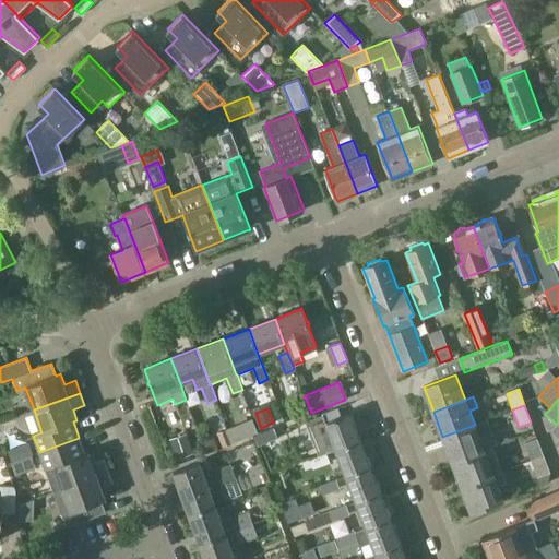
[(339,408),(322,414),(323,415),(326,423),(334,420),(334,418),(336,417),(337,418),(342,417),(339,408)]
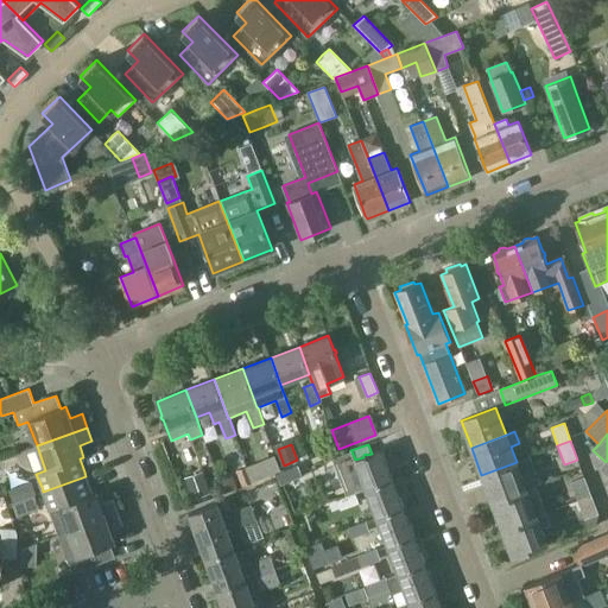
[(352,451),(334,457),(337,467),(347,493),(346,494),(347,496),(355,493),(366,489),(393,479),(381,450),(372,454),(367,455),(366,454),(363,455),(363,457),(355,460),(352,451)]
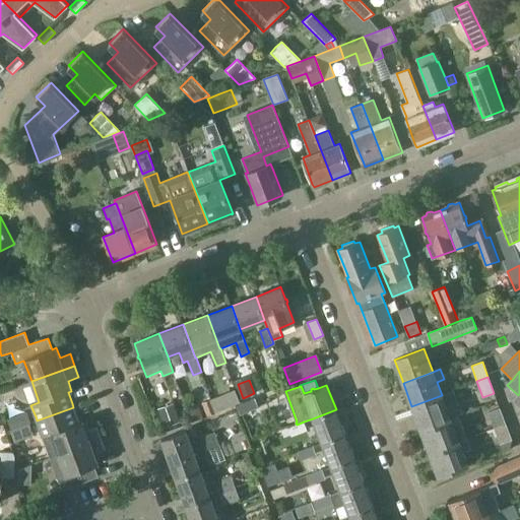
[(222,394),(229,407),(241,402),(235,389),(222,394)]
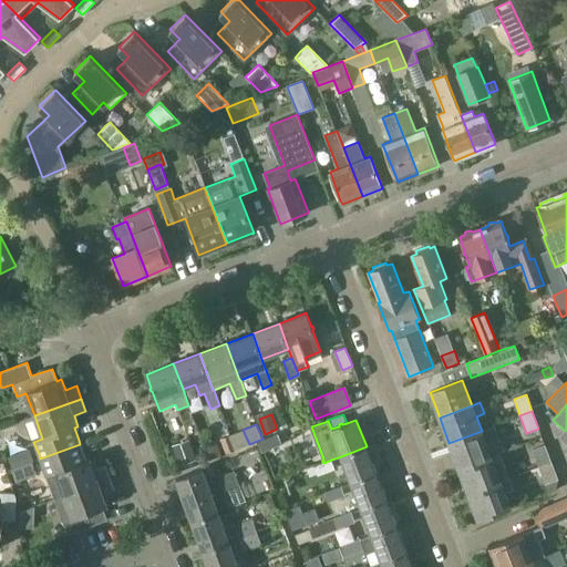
[(482,431),(449,443),(459,468),(500,453),(500,452),(504,451),(495,425),(482,431)]
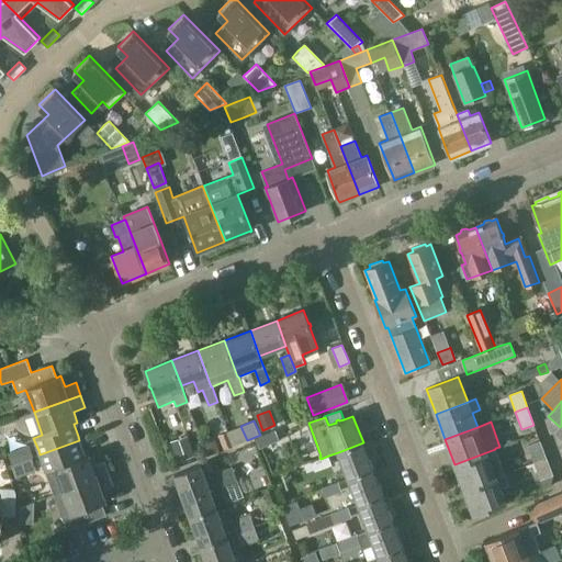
[(277,435),(276,430),(256,438),(260,448),(280,440),(277,435)]
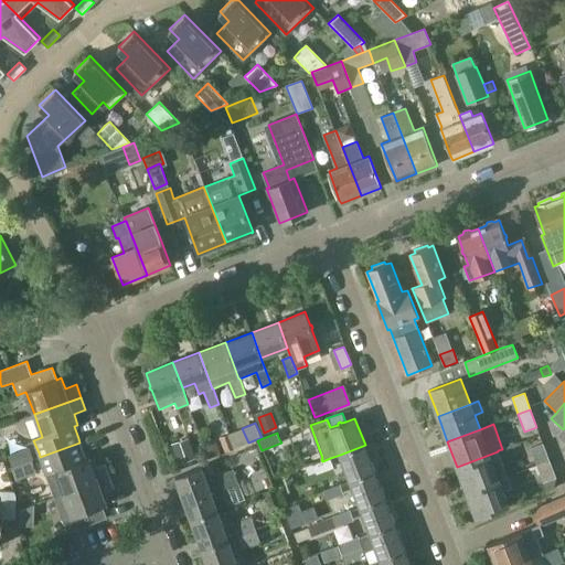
[(235,448),(230,434),(220,438),(225,451),(235,448)]
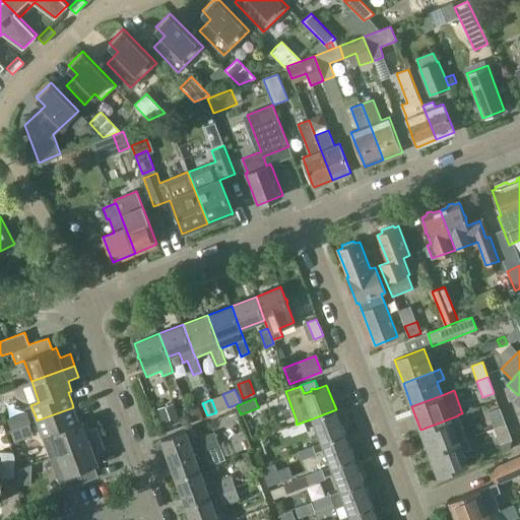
[(175,406),(159,412),(166,427),(181,421),(175,406)]
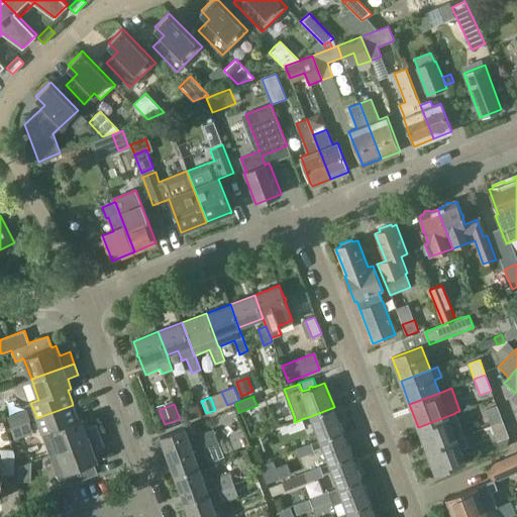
[(49,454),(58,451),(100,436),(96,425),(90,427),(86,422),(84,423),(83,419),(79,421),(73,405),(36,419),(49,454)]
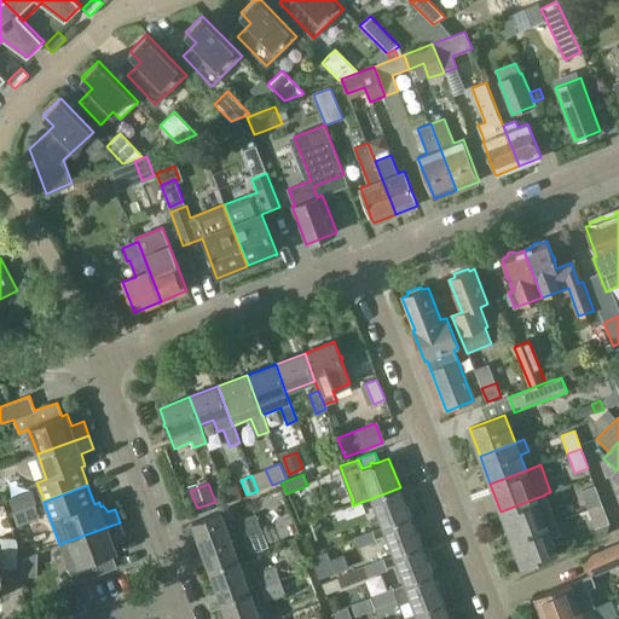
[(582,491),(589,509),(602,504),(595,486),(582,491)]
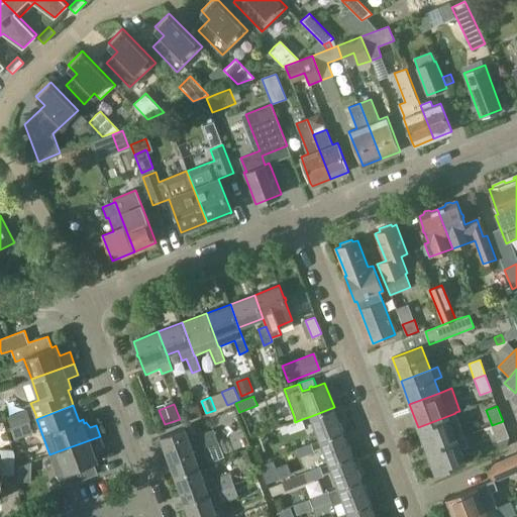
[(334,407),(311,416),(320,440),(343,431),(334,407)]
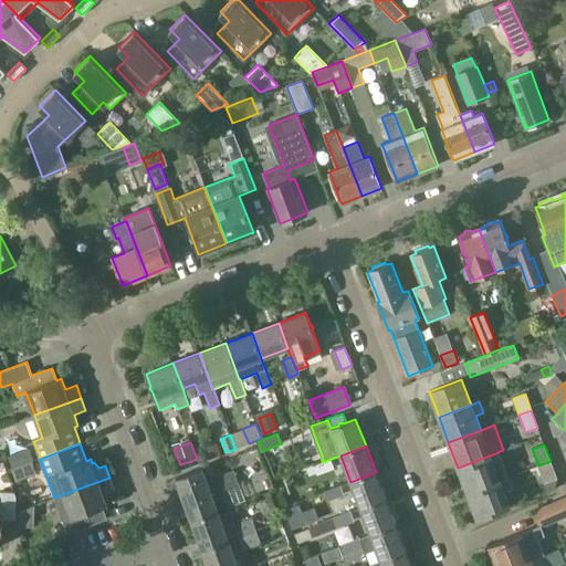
[(491,456),(458,468),(468,493),(509,478),(500,452),(491,456)]
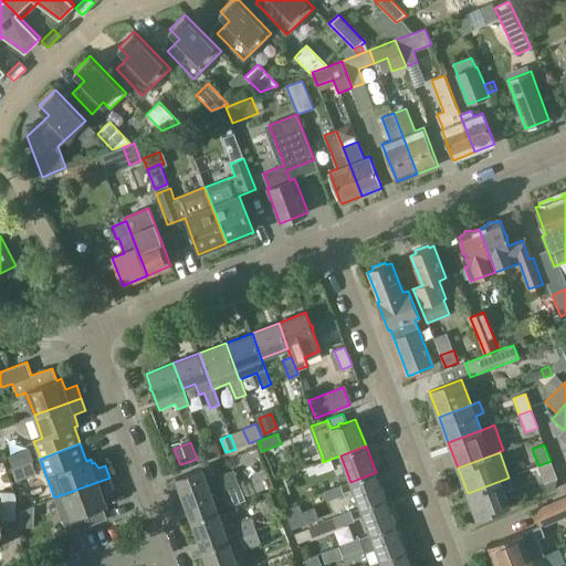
[(250,506),(269,500),(254,458),(236,464),(250,506)]
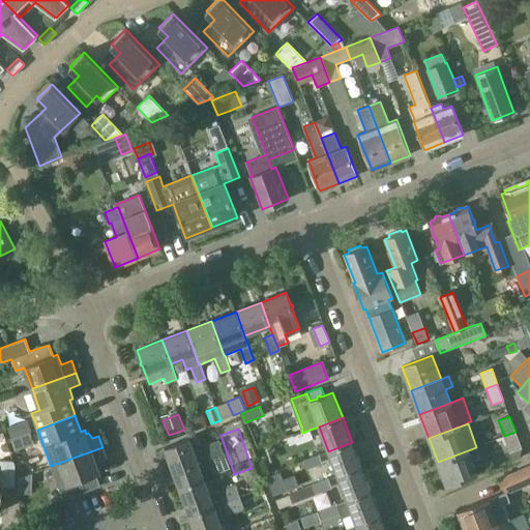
[(302,433),(294,436),(297,443),(297,444),(313,438),(310,430),(302,433)]
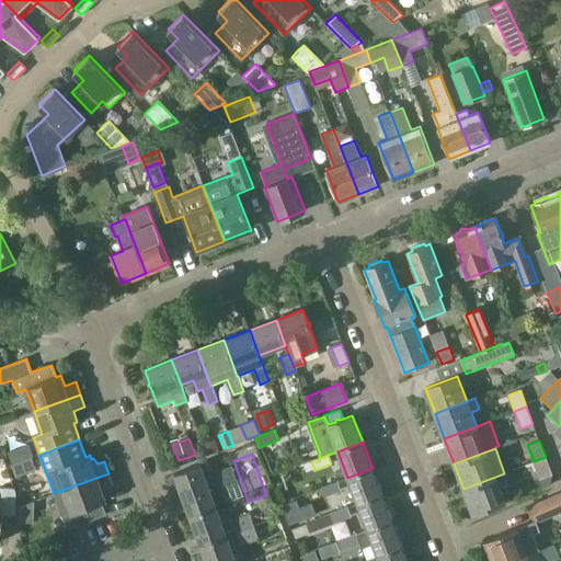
[(551,474),(546,457),(534,461),(540,479),(551,474)]
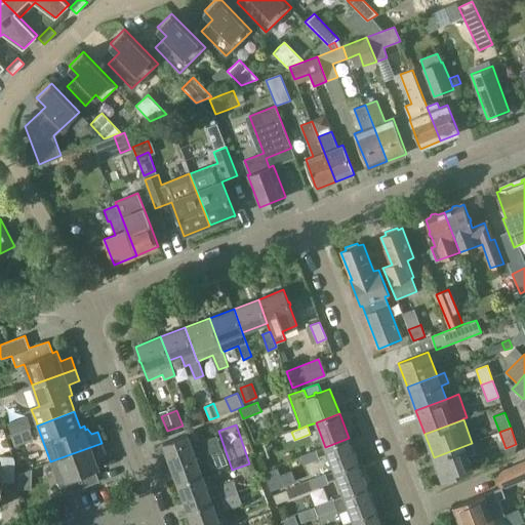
[(291,432),(284,434),(287,441),(294,439),(291,432)]
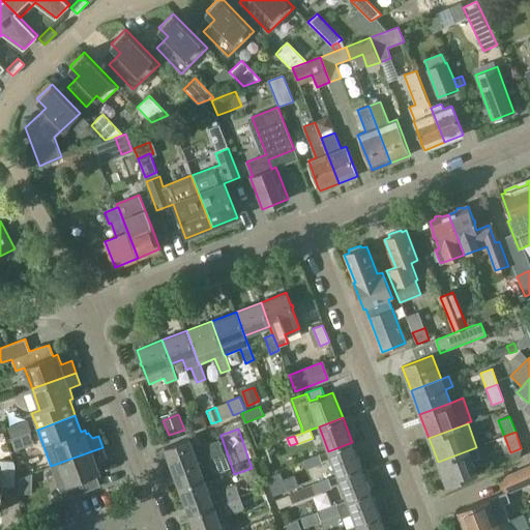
[(165,447),(179,487),(203,477),(189,439),(165,447)]
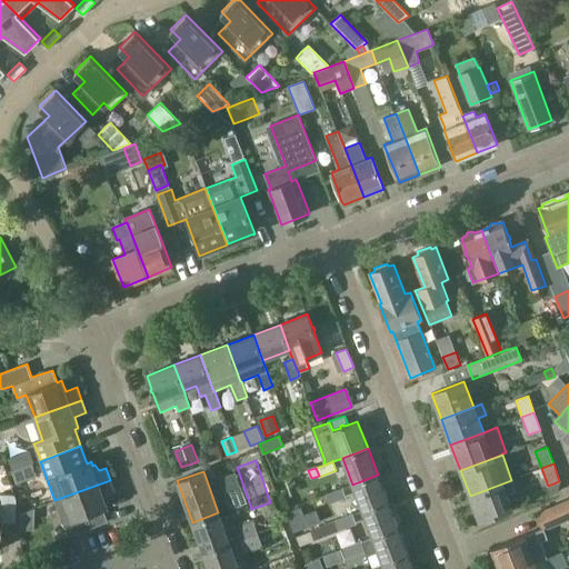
[(236,475),(222,479),(223,482),(222,489),(223,492),(240,487),(236,475)]
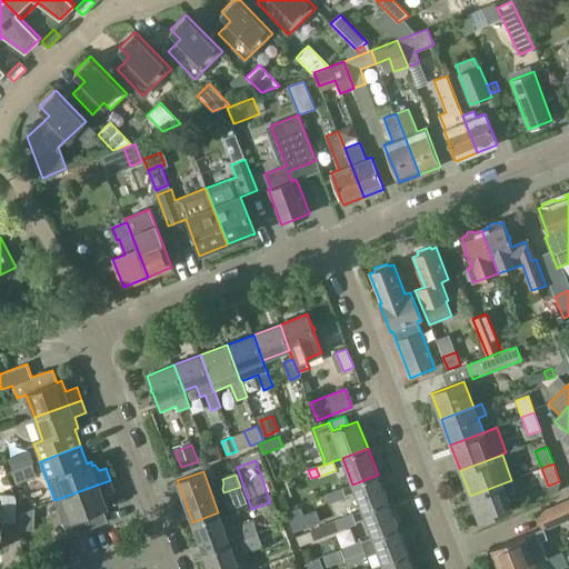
[(378,475),(352,485),(362,511),(388,501),(378,475)]
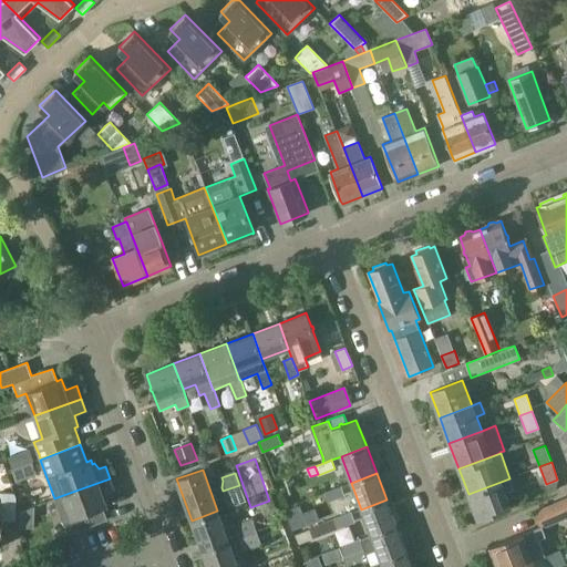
[(111,478),(55,498),(64,521),(63,521),(63,522),(68,534),(107,519),(103,507),(107,506),(103,495),(115,491),(111,478)]
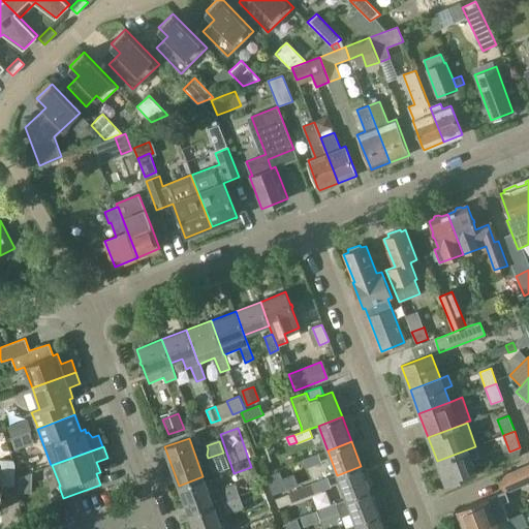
[(475,446),(437,461),(446,485),(476,473),(471,460),(479,456),(475,446)]
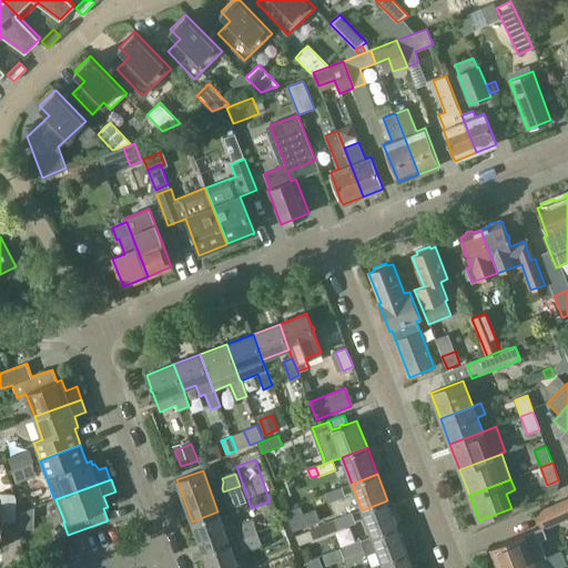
[(328,503),(345,496),(342,487),(325,494),(328,503)]
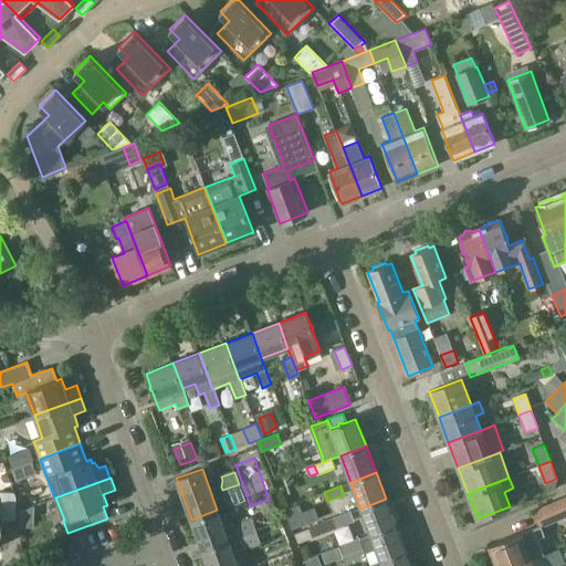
[(0,546),(1,546),(2,520),(16,520),(16,496),(14,492),(0,492),(0,546)]
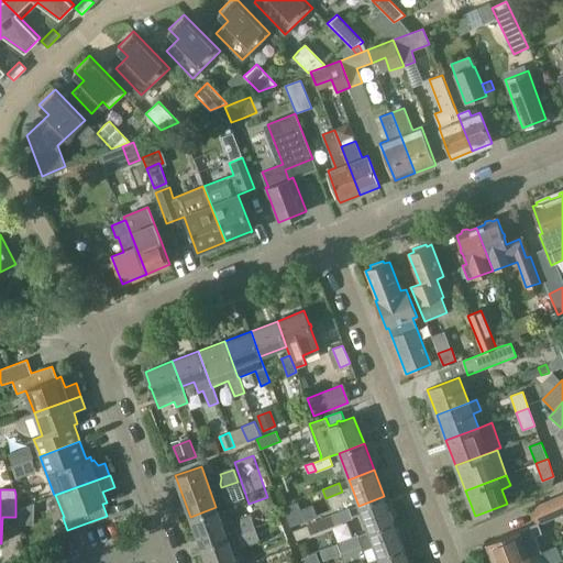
[(562,494),(536,506),(542,522),(562,512),(562,494)]
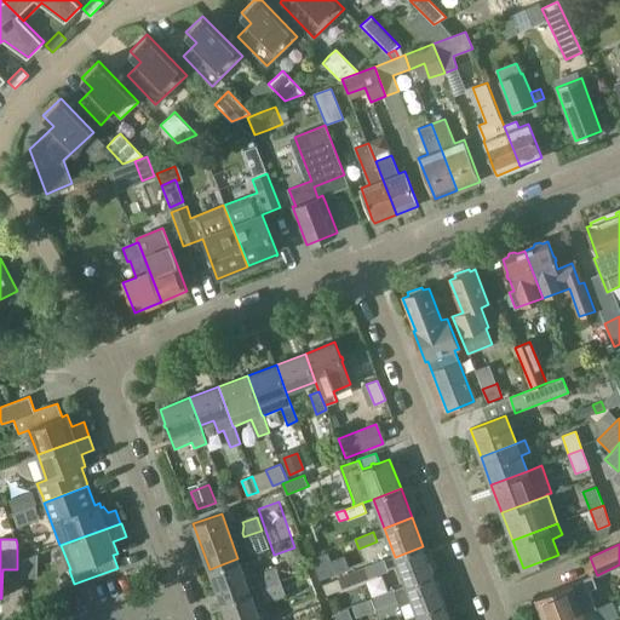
[(434,575),(423,546),(395,557),(406,586),(434,575)]
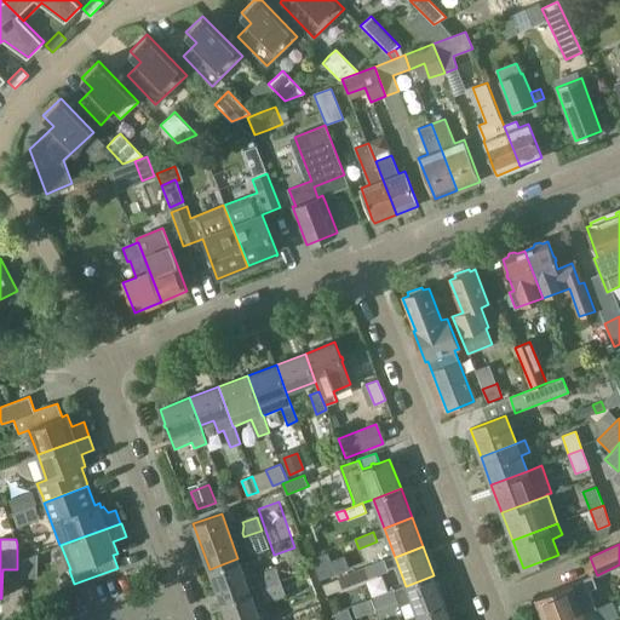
[(246,579),(237,558),(210,569),(222,602),(250,591),(251,593),(263,589),(263,587),(280,581),(275,568),(246,579)]
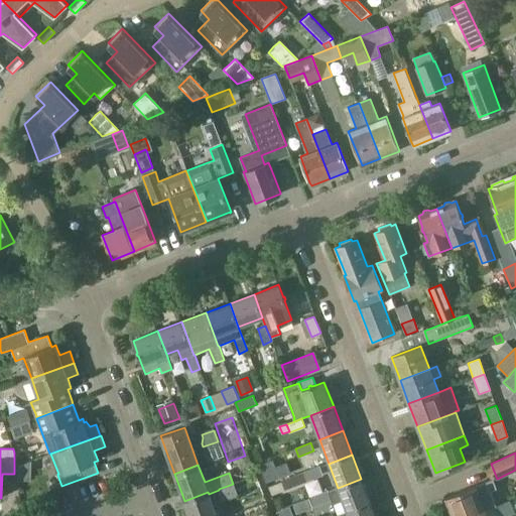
[(319,467),(280,482),(283,490),(323,475),(319,467)]
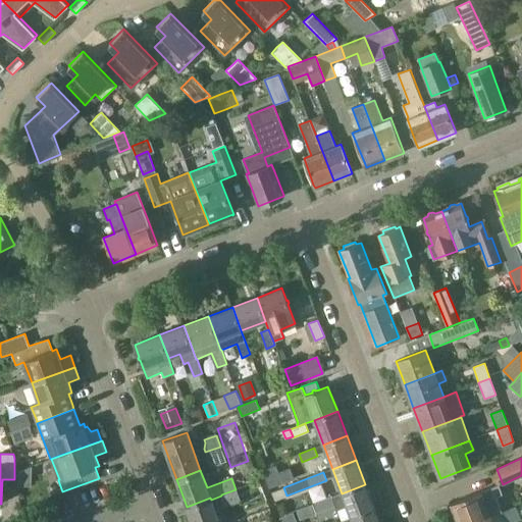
[(374,509),(365,484),(342,493),(313,505),(316,513),(335,506),(337,510),(347,506),(351,518),(374,509)]
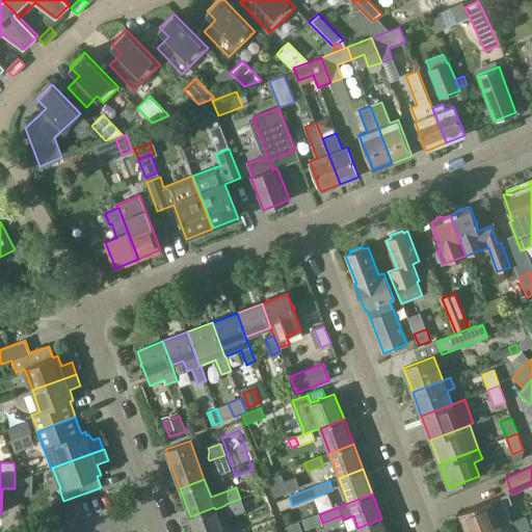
[(508,494),(458,513),(459,514),(460,514),(467,531),(486,531),(500,527),(510,523),(511,523),(505,506),(511,503),(508,494)]
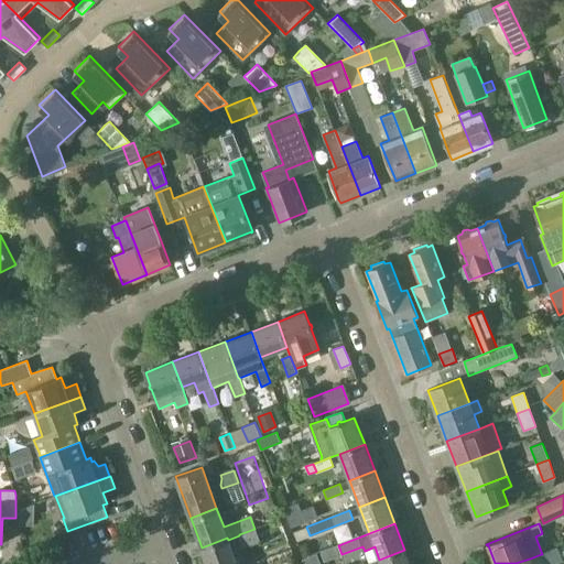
[(293,532),(296,540),(310,535),(306,527),(293,532)]
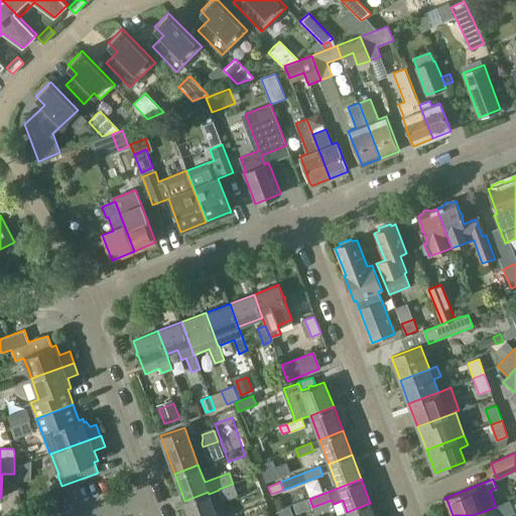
[(237,496),(233,484),(219,489),(219,490),(223,501),(237,496)]
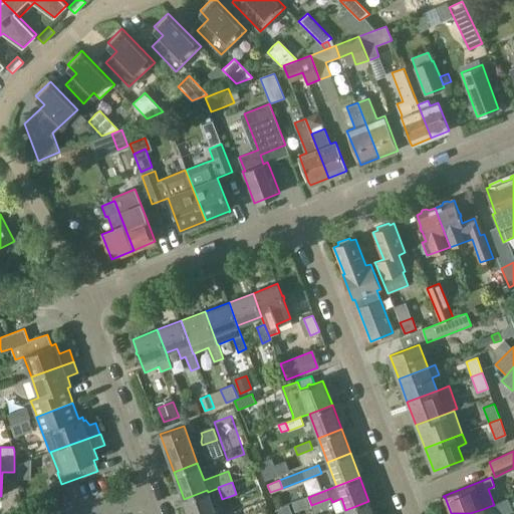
[(215,513),(208,492),(207,490),(184,499),(189,513),(215,513)]
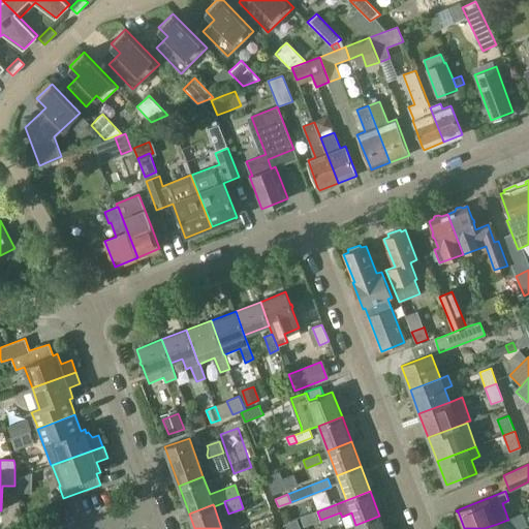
[(508,520),(507,520),(510,528),(519,528),(527,526),(523,514),(508,520)]
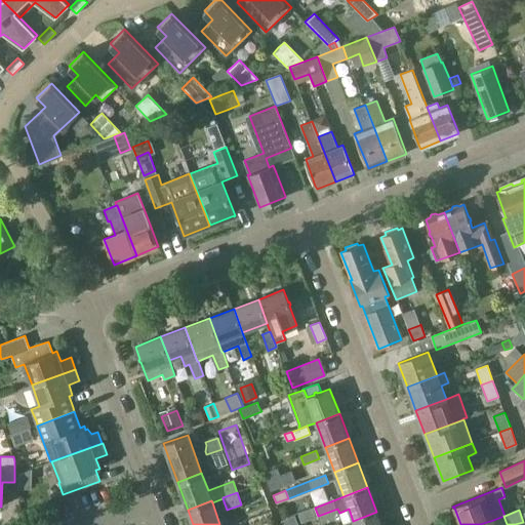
[(353,521),(340,524),(381,524),(376,512),(353,521)]
